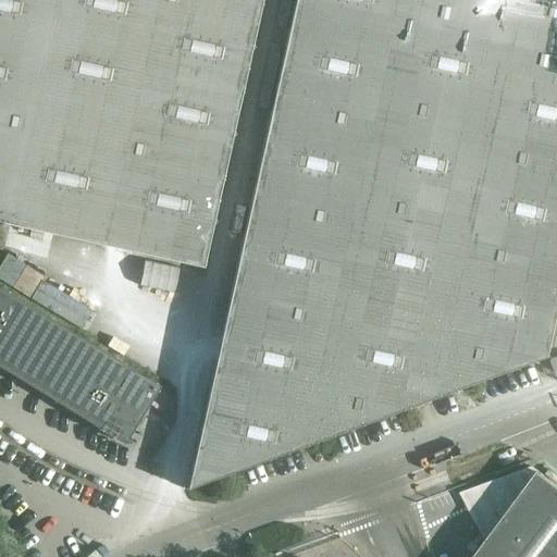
[(0,0),(0,222),(202,268),(261,0),(0,0)]
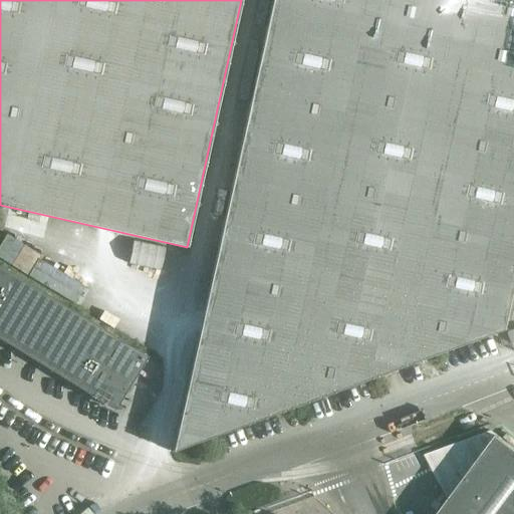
[(382,374),(421,360),(433,355),(476,339),(492,333),(503,329),(513,279),(513,0),(272,0),(173,452),(208,439),(294,407),(308,402),(365,380),(382,374)]
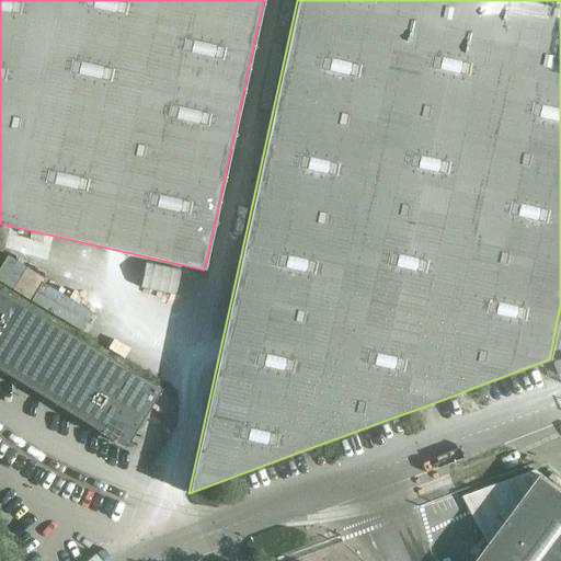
[(161,389),(0,289),(0,369),(125,447),(138,426),(140,423),(142,419),(161,389)]
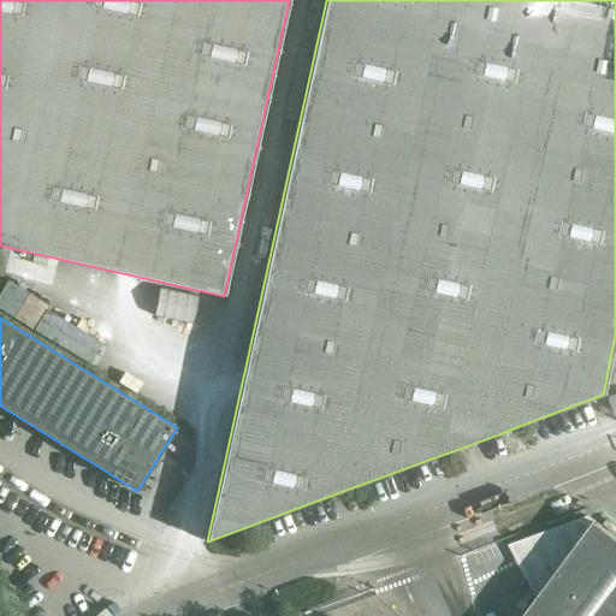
[(159,473),(152,468),(137,491),(135,495),(148,503),(159,473)]
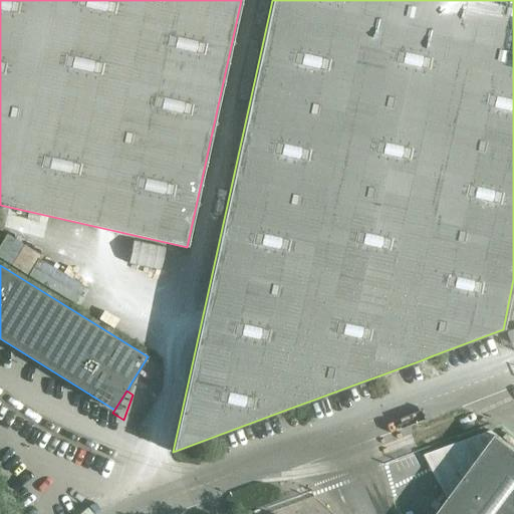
[(513,513),(513,448),(497,436),(438,513),(513,513)]
